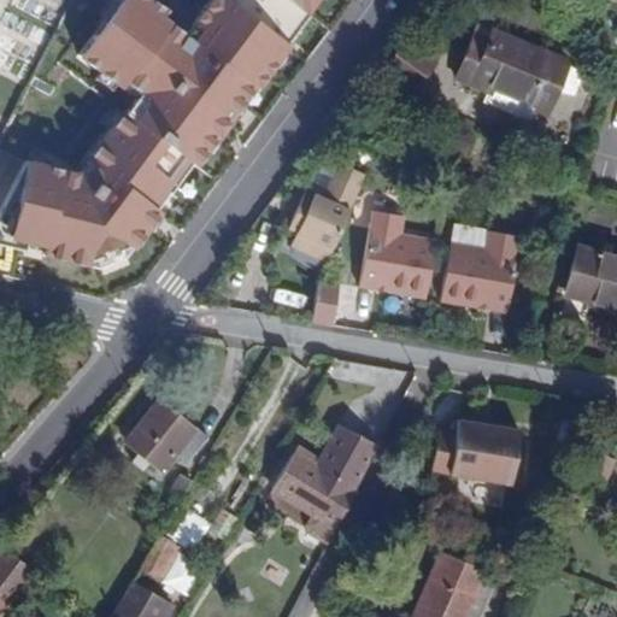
[(209,0),(197,18),(199,21),(187,37),(159,17),(164,11),(148,0),(119,0),(77,57),(119,88),(124,82),(140,94),(124,115),(122,112),(87,159),(89,162),(80,175),(27,162),(0,211),(0,245),(24,251),(25,248),(43,252),(42,256),(99,269),(127,258),(160,213),(158,211),(192,165),(194,166),(254,88),(256,89),(288,46),(286,45),(307,15),(304,12),(311,0),(209,0)]
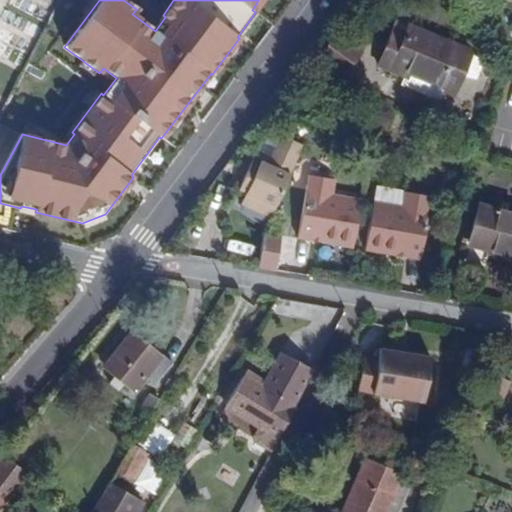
[(392,30),(377,66),(406,77),(408,72),(454,91),(470,51),(407,26),(404,35),(392,30)]
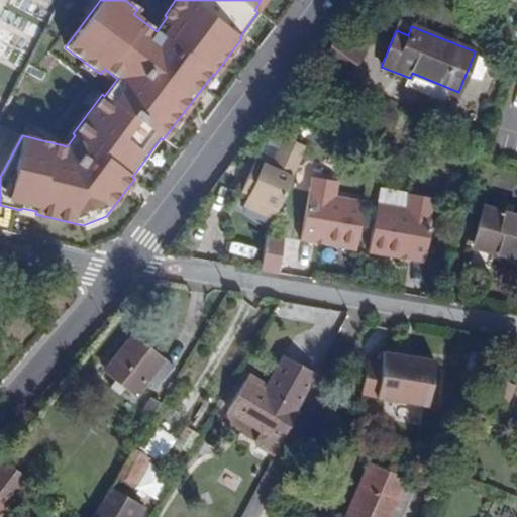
[(274,218),(304,152),(282,142),(272,164),(257,158),(242,190),(249,193),(244,205),(274,218)]
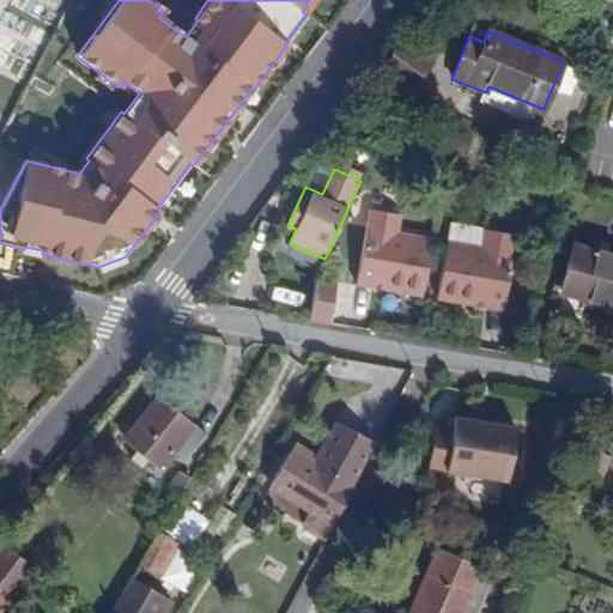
[(386,290),(424,296),(434,238),(399,232),(402,214),(370,208),(357,285),(375,287),(375,284),(387,286),(386,290)]
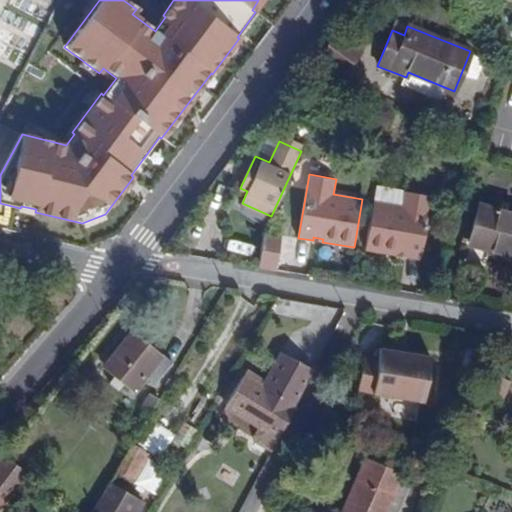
[(366,250),(397,255),(398,252),(407,253),(407,257),(421,259),(432,196),(406,191),(377,186),(374,201),(366,250)]
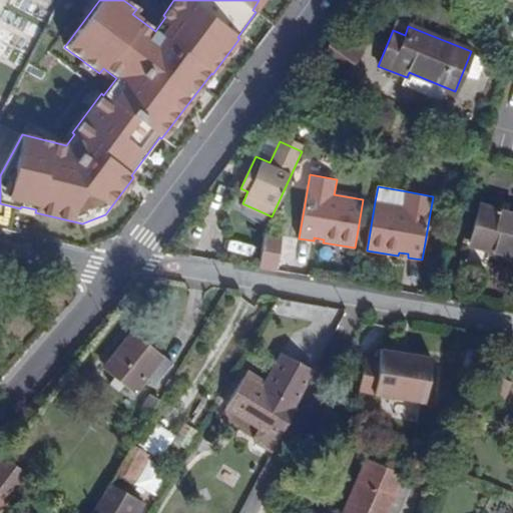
[(512,213),(479,204),(469,241),(489,247),(488,249),(512,255),(512,213)]
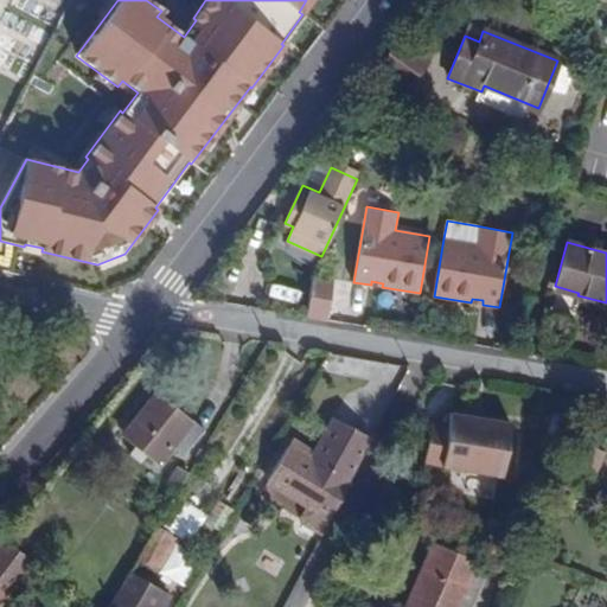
[(307,318),(327,320),(334,279),(314,275),(307,318)]
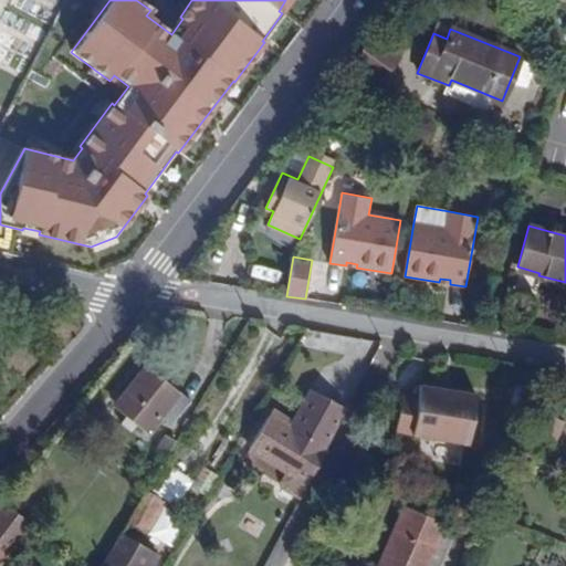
[(114,406),(126,416),(137,425),(147,432),(158,418),(169,428),(189,404),(144,368),(114,406)]
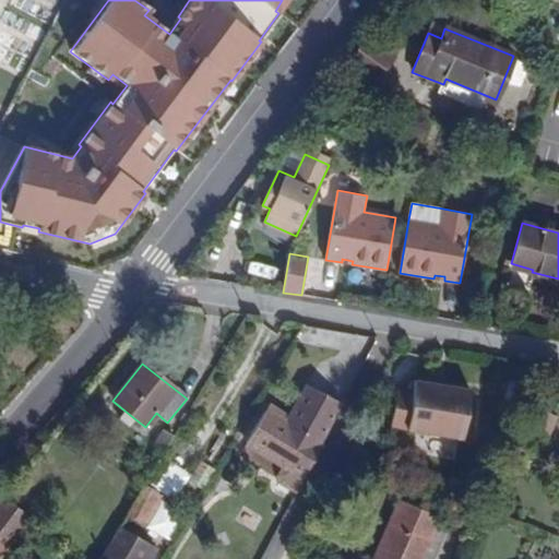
[(413,392),(397,390),(391,428),(462,439),(471,390),(415,381),(413,392)]
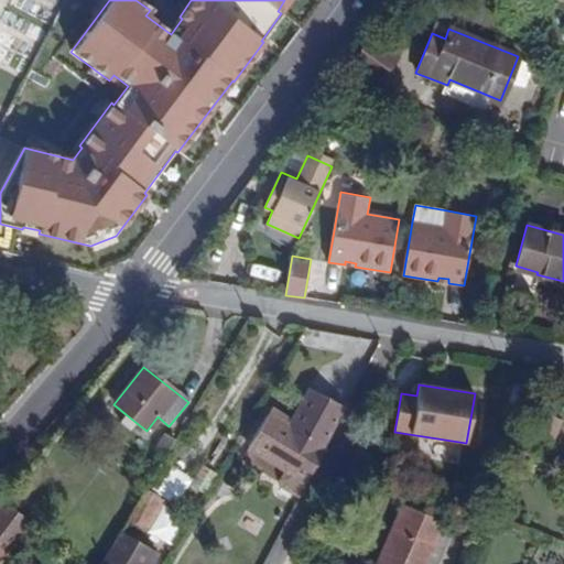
[(291,424),(288,429),(301,435),(304,431),(296,427),(316,393),(310,390),(291,424)]
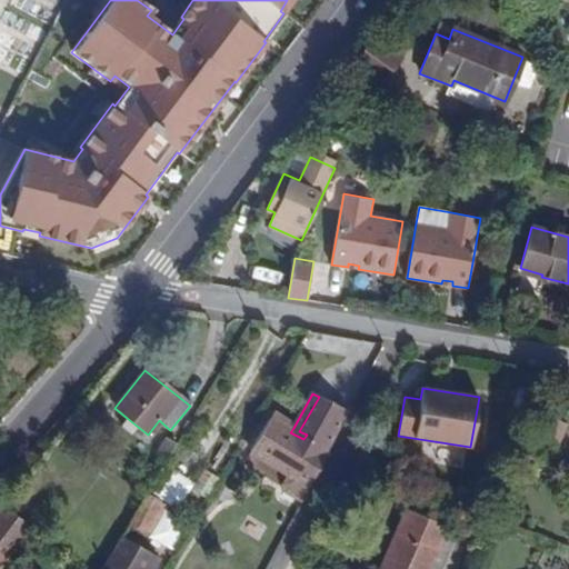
[(302,498),(309,486),(327,452),(348,413),(319,397),(299,431),(307,435),(303,439),(290,432),(270,420),(251,452),(289,475),(283,485),(288,490),(302,498)]
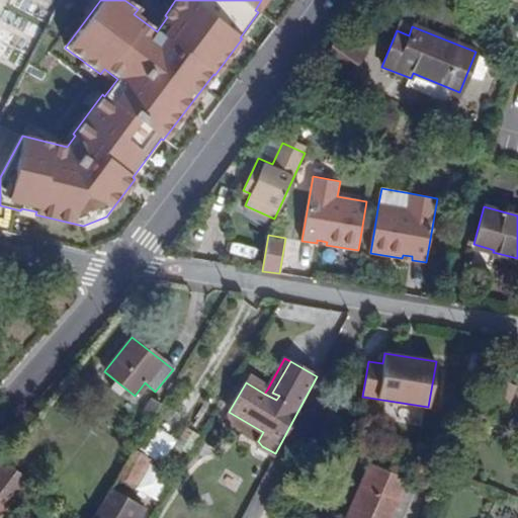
[(115,380),(110,386),(119,395),(125,389),(115,380)]
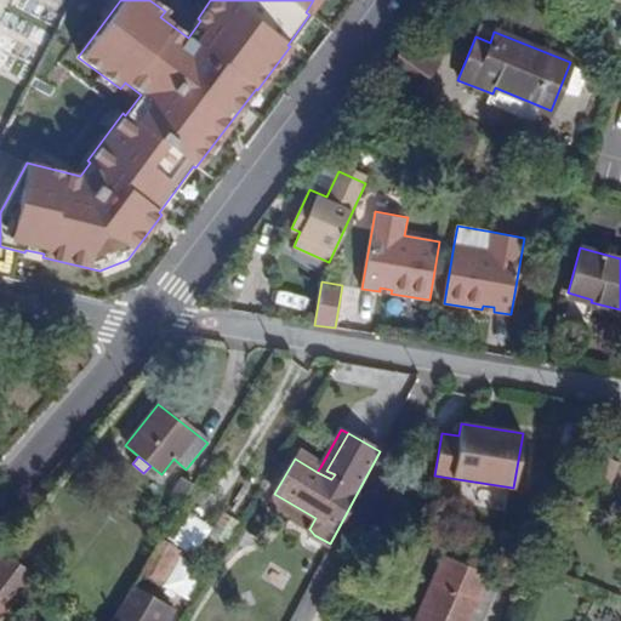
[(183,500),(192,485),(182,479),(172,493),(183,500)]
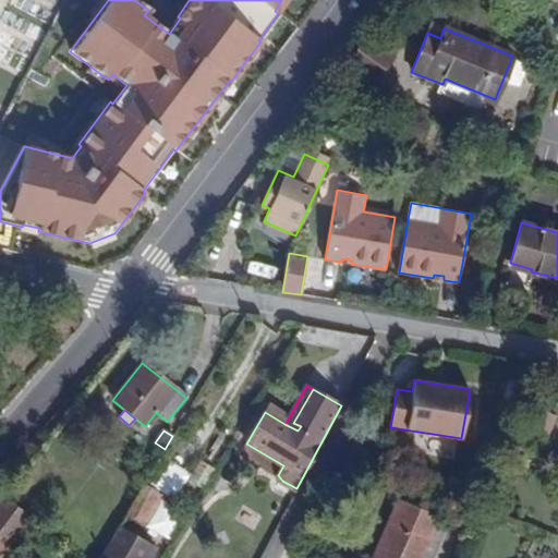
[(173,494),(189,469),(171,458),(155,483),(173,494)]
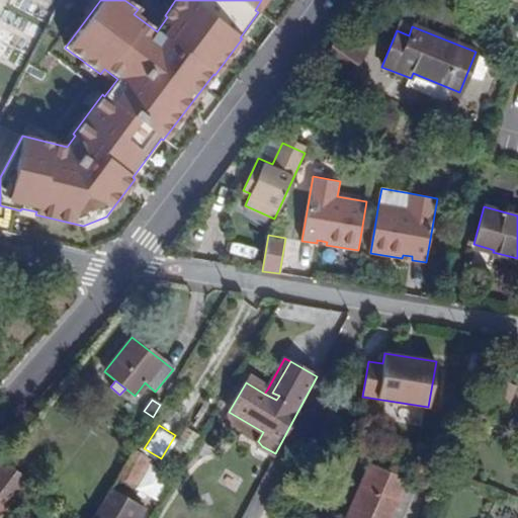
[(152,459),(134,449),(116,478),(136,489),(152,459)]
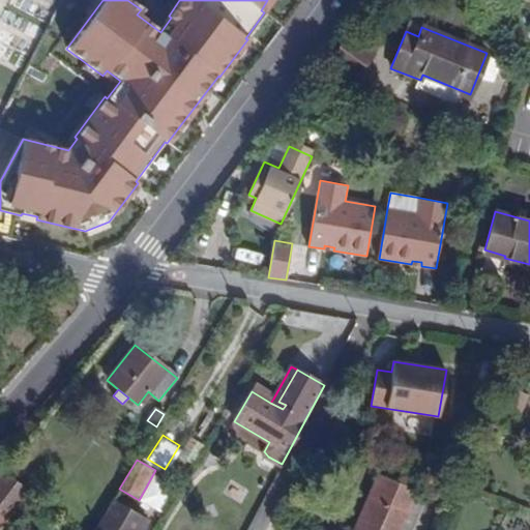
[(2,471),(0,474),(0,529),(30,492),(2,471)]
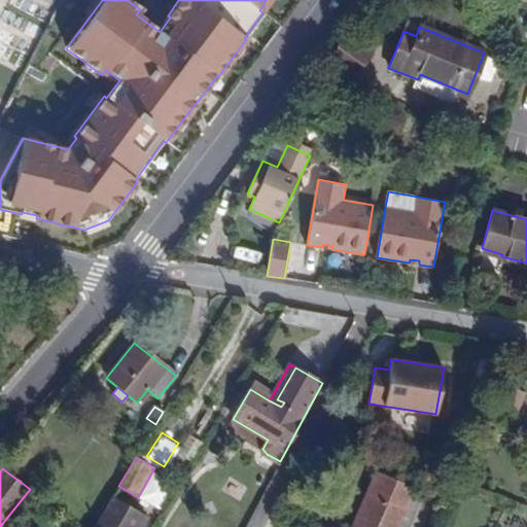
[(356,526),(385,476),(376,471),(351,526),(356,526)]
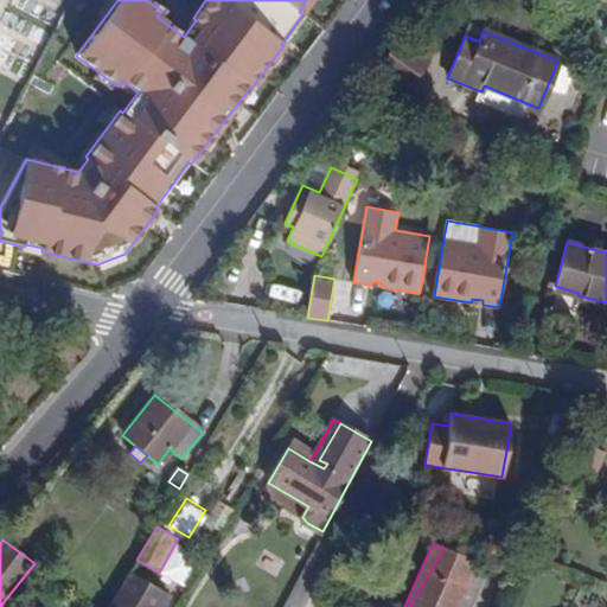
[(455,606),(475,562),(443,548),(410,606),(455,606)]
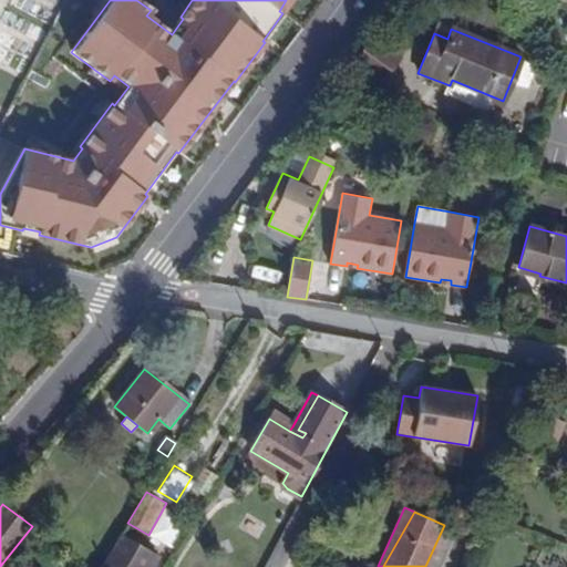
[(441,566),(456,531),(444,525),(425,566),(441,566)]
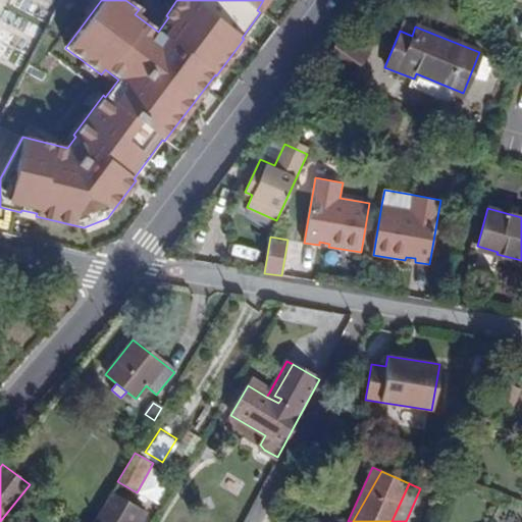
[(109,493),(92,521),(139,521),(144,513),(109,493)]
